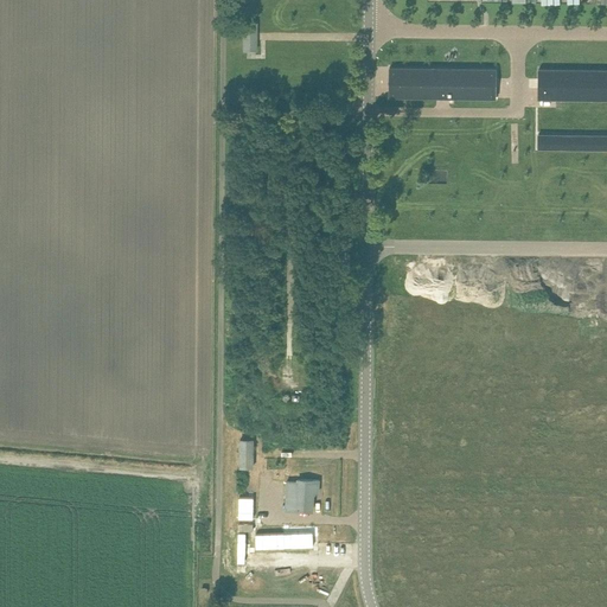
[(243,50),(247,50),(256,50),(256,21),(243,21),(243,50)]
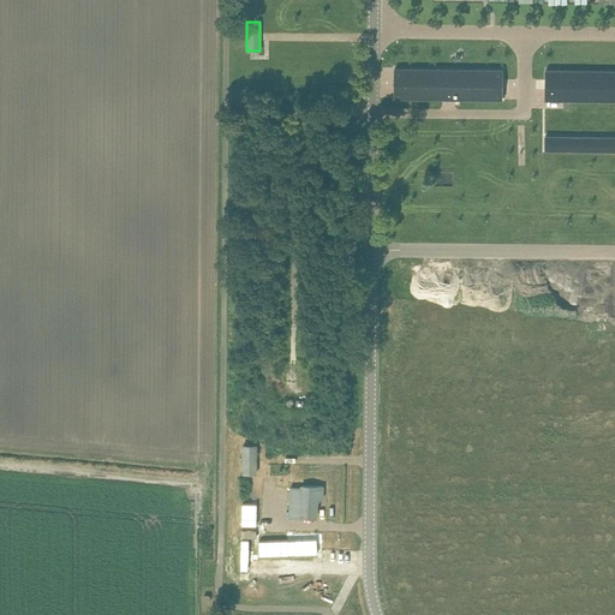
[(394,99),(502,100),(503,70),(395,67),(394,99)]
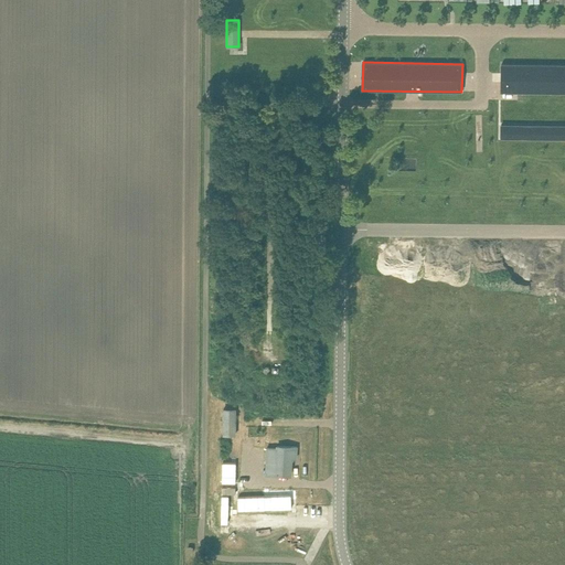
[(564,64),(502,64),(501,92),(521,92),(521,93),(523,93),(523,92),(550,93),(552,93),(553,93),(564,92),(564,64)]
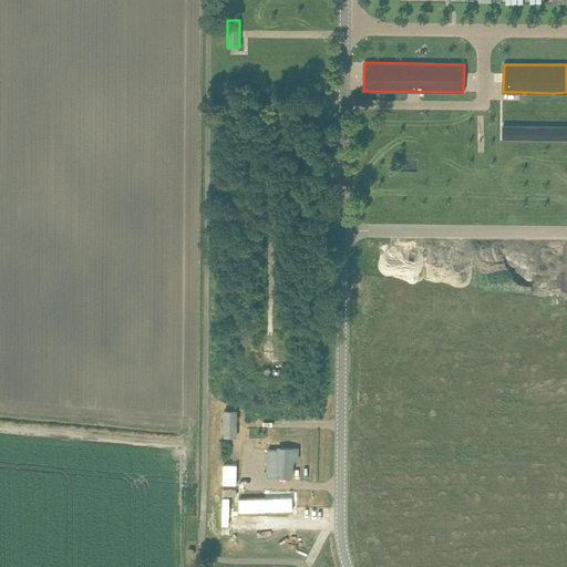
[(503,138),(566,138),(566,125),(503,125),(503,138)]
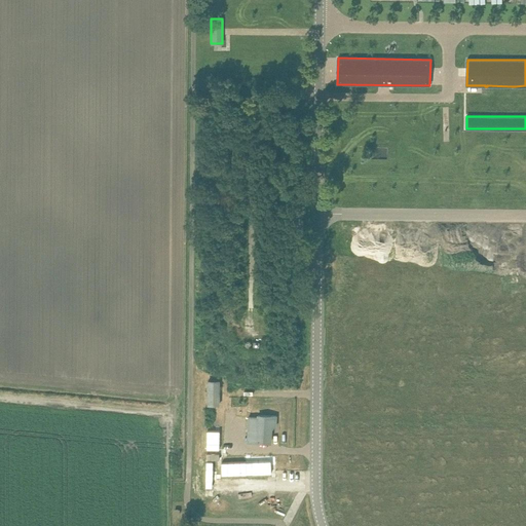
[(219,405),(219,380),(209,380),(208,405),(219,405)]
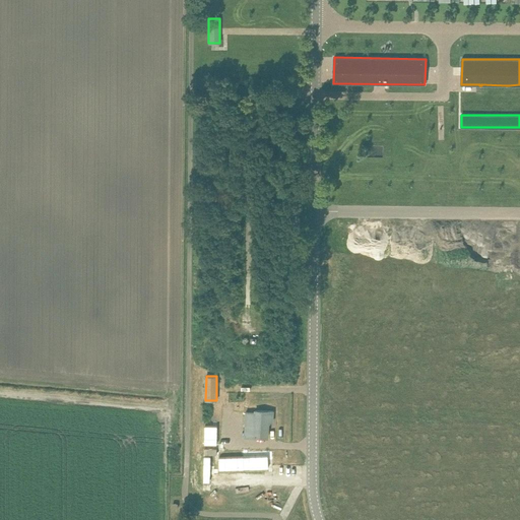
[(255,412),(246,412),(245,437),(267,438),(268,421),(272,421),(273,411),(256,410),(255,412)]
